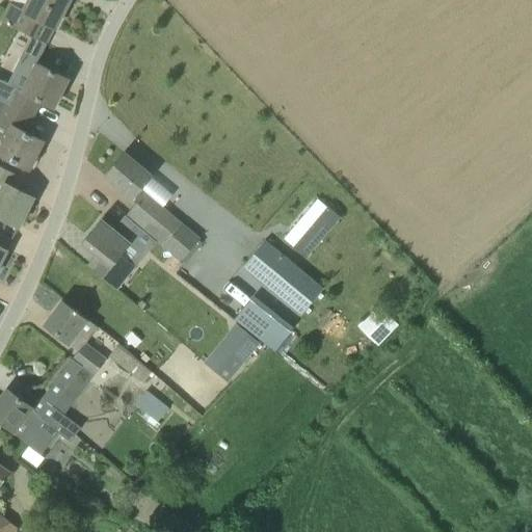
[(3,22),(45,43),(52,27),(54,28),(69,0),(28,0),(23,11),(11,5),(3,22)]
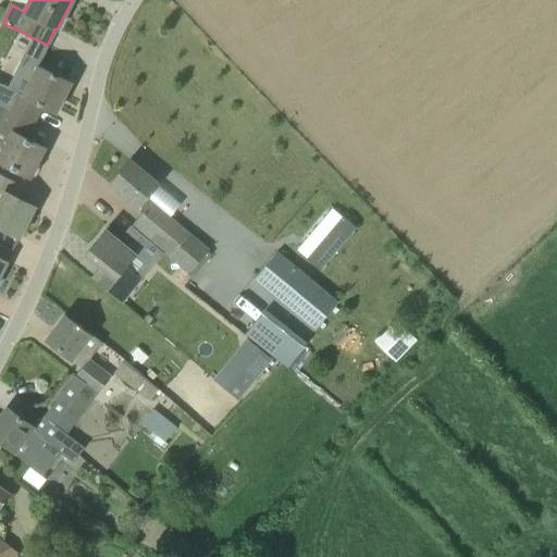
[(35,123),(42,107),(56,113),(71,83),(28,62),(5,108),(35,123)]
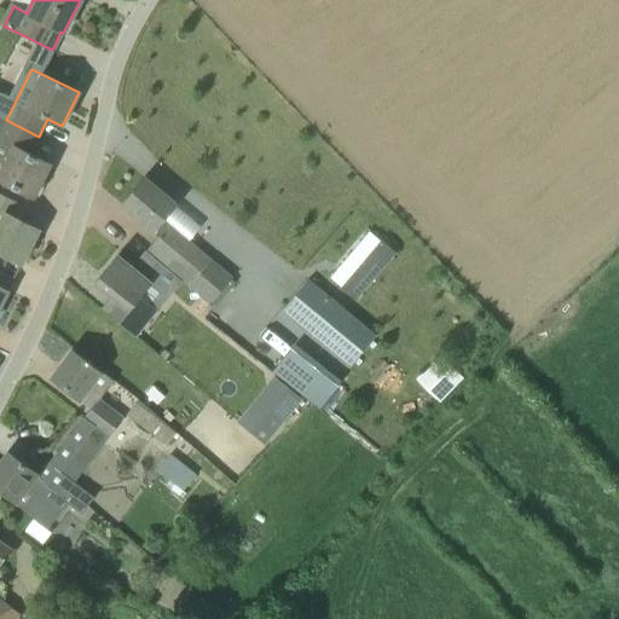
[(0,161),(5,163),(0,172),(0,180),(33,197),(50,165),(29,154),(39,137),(6,120),(0,116),(0,161)]
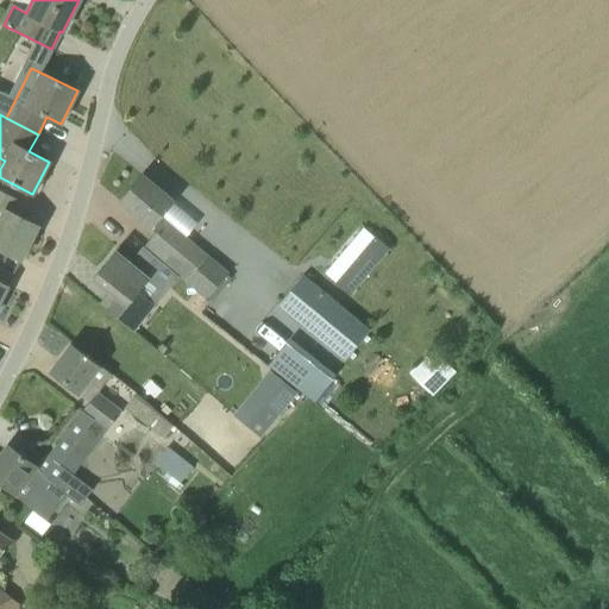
[(212,301),(231,278),(159,218),(173,201),(142,175),(119,202),(155,232),(144,245),(212,301)]
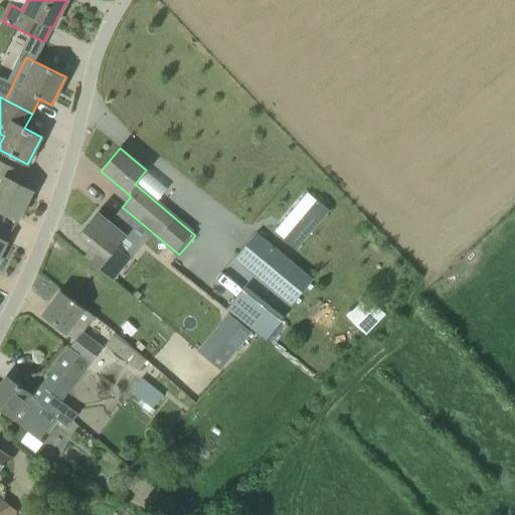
[(14,168),(0,161),(0,210),(17,219),(16,219),(17,220),(32,191),(8,179),(14,168)]
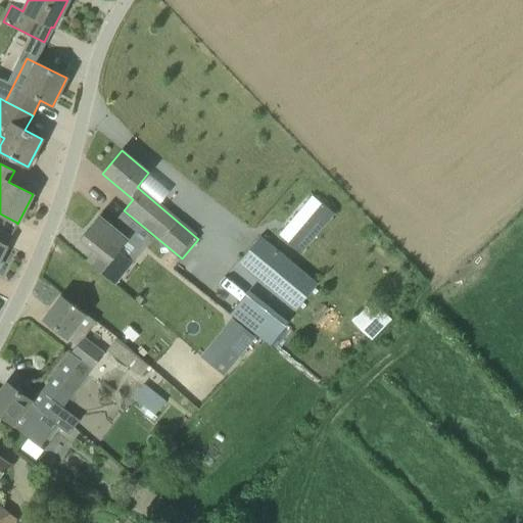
[(321,203),(288,243),(300,253),(334,215),(332,212),(330,209),(326,207),(323,205),(321,203)]
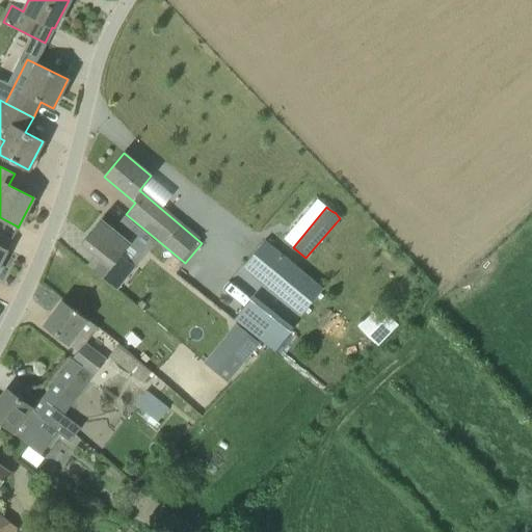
[(81,243),(94,254),(102,261),(94,271),(115,289),(134,267),(120,255),(130,243),(101,219),(81,243)]
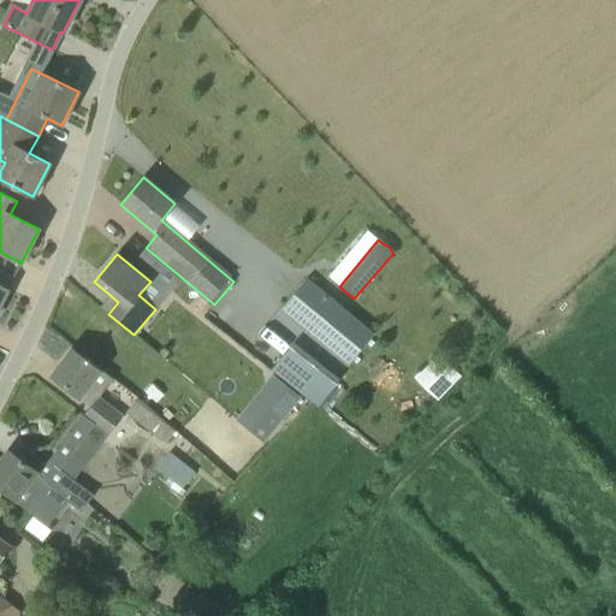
[(303,277),(278,308),(330,351),(345,363),(372,332),(303,277)]
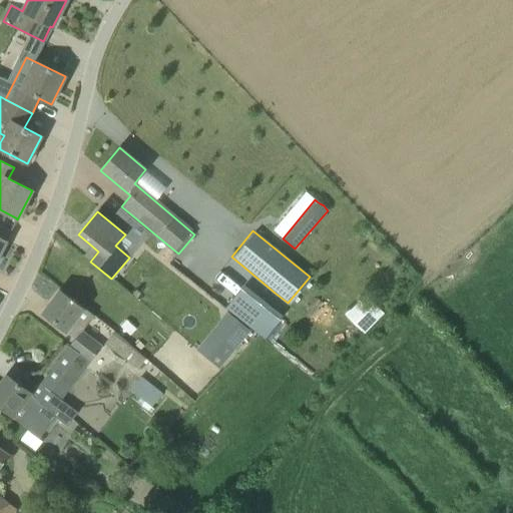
[(76,352),(47,390),(61,400),(101,348),(81,333),(94,316),(60,290),(43,313),(66,331),(76,338),(69,346),(76,352)]
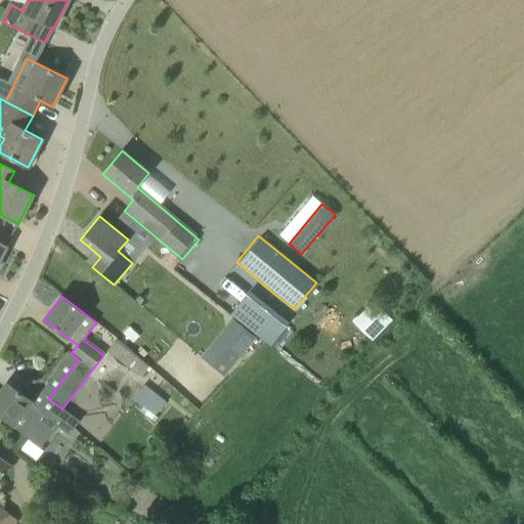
[(289,328),(250,298),(234,318),(273,348),(289,328)]
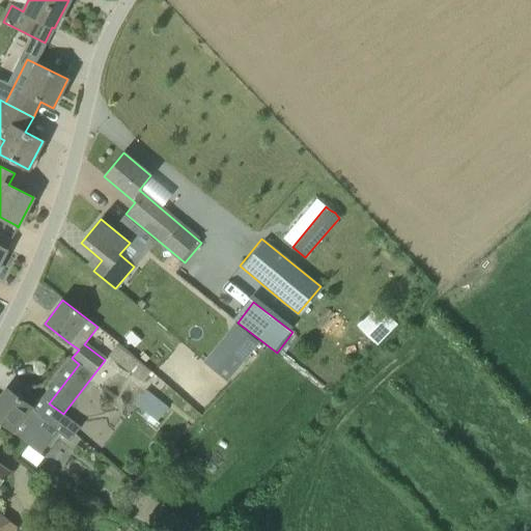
[(379,303),(360,324),(381,342),(399,322),(379,303)]
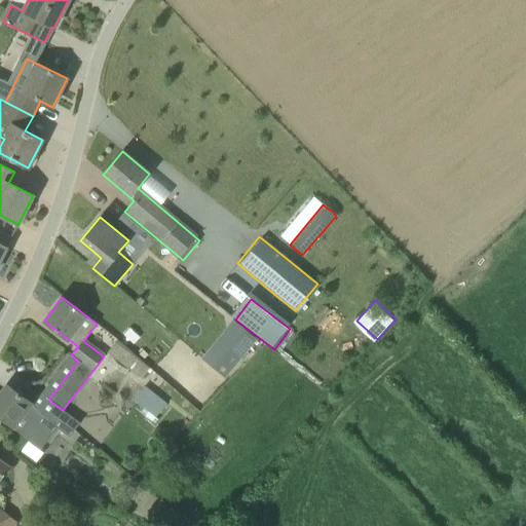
[(234,326),(204,362),(225,378),(255,343),(234,326)]
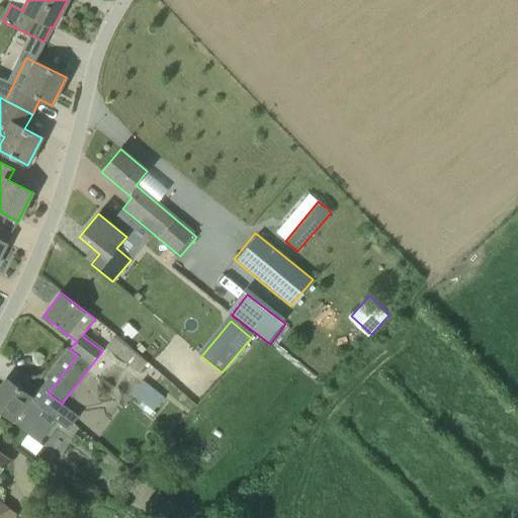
[(78,416),(62,404),(48,394),(42,390),(34,400),(30,397),(6,378),(0,386),(0,412),(1,414),(2,413),(28,432),(27,434),(39,443),(56,421),(67,430),(78,416)]
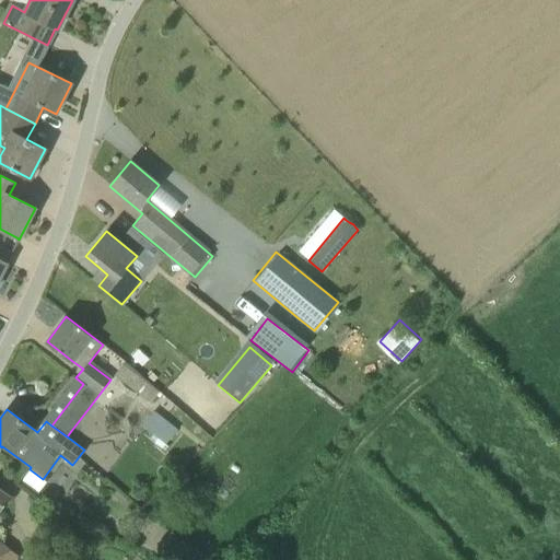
[(144,424),(168,441),(179,426),(155,409),(144,424)]
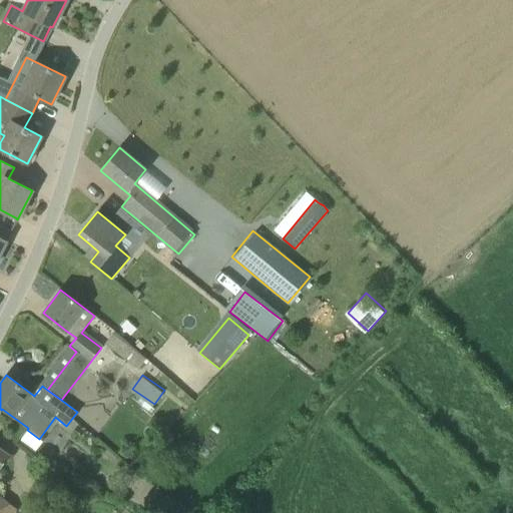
[(0,512),(15,512),(17,510),(0,496),(0,468),(9,455),(0,448),(0,512)]
